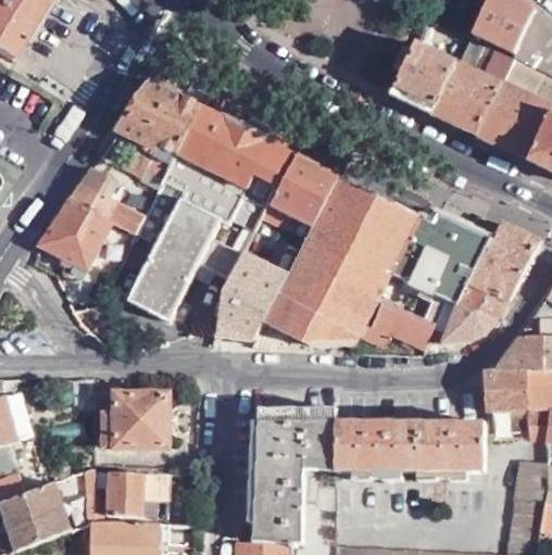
[(0,59),(9,64),(46,0),(0,0),(0,59)]
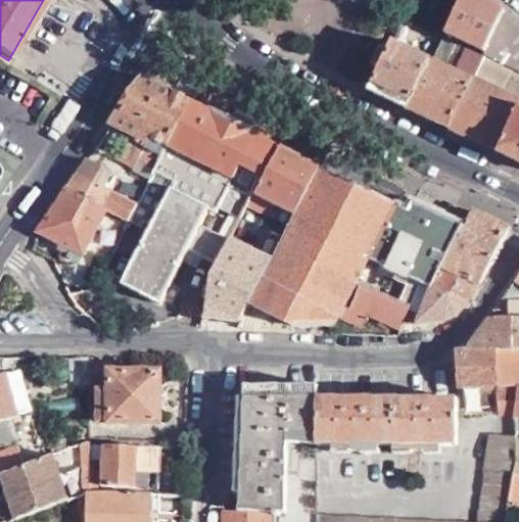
[(460,0),(444,31),(484,50),(503,13),(484,0),(460,0)]
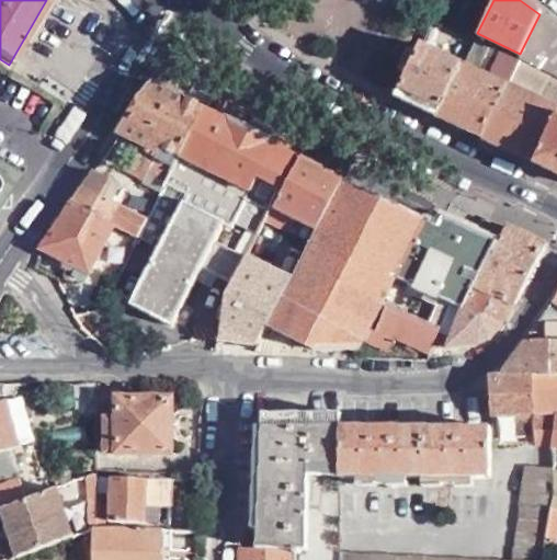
[(462,66),(503,87),(516,61),(475,38),(462,66)]
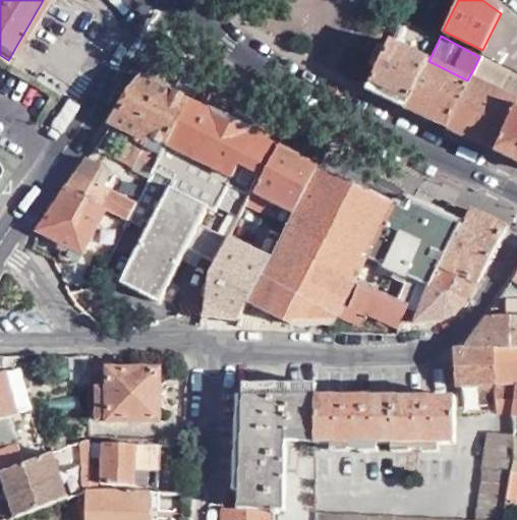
[(365,91),(404,109),(427,62),(389,43),(386,48),(378,65),(365,91)]
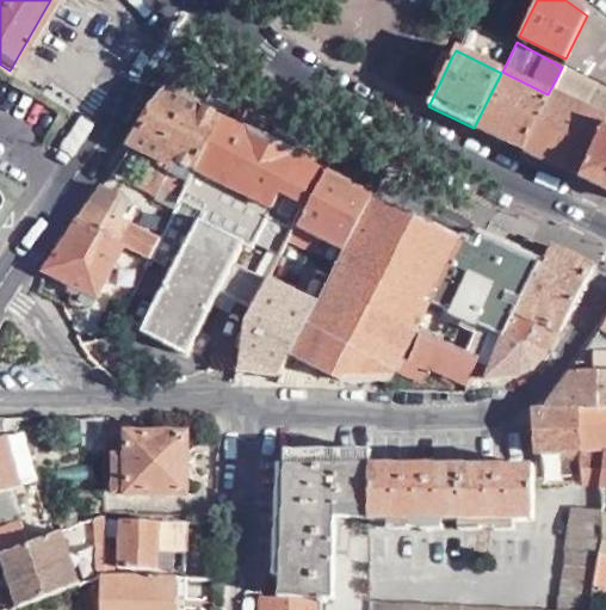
[(431,71),(443,76),(452,56),(440,50),(431,71)]
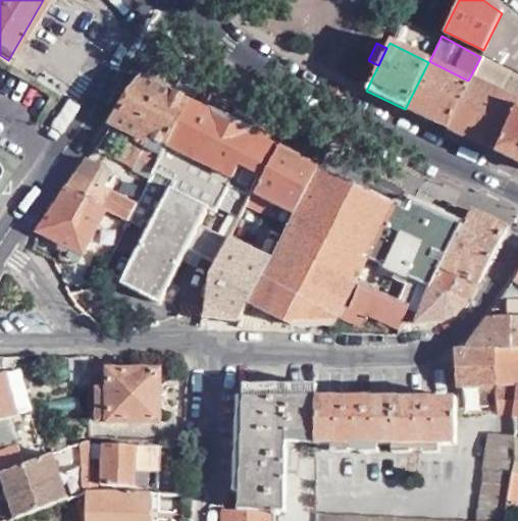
[(494,152),(516,107),(517,103),(517,75),(480,57),(468,81),(456,107),(446,128),(494,152)]
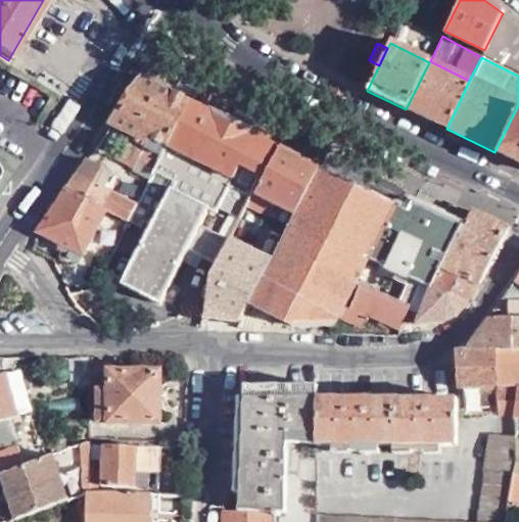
[(406,109),(446,129),(457,107),(469,81),(430,61),(429,62),(406,109)]
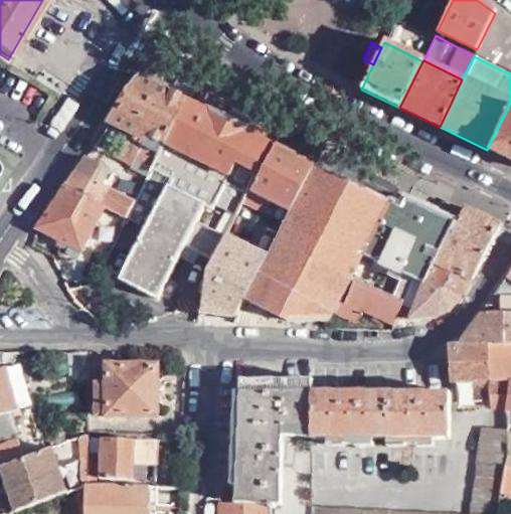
[(159,150),(184,100),(139,76),(108,123),(113,126),(118,129),(127,133),(159,150)]
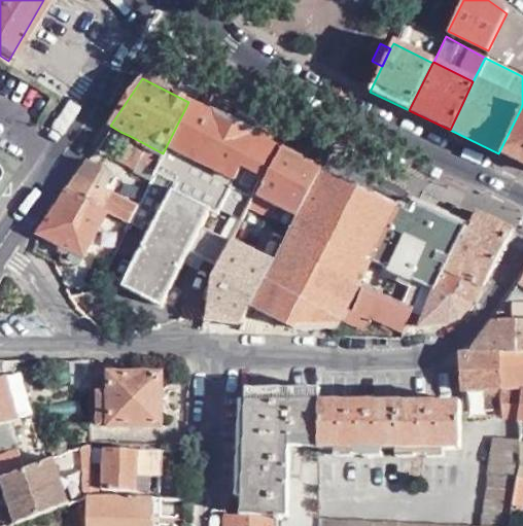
[(276,147),(188,102),(163,153),(160,160),(155,169),(138,205),(129,221),(142,229),(146,222),(152,225),(121,285),(161,305),(190,251),(216,265),(247,203),(276,147)]
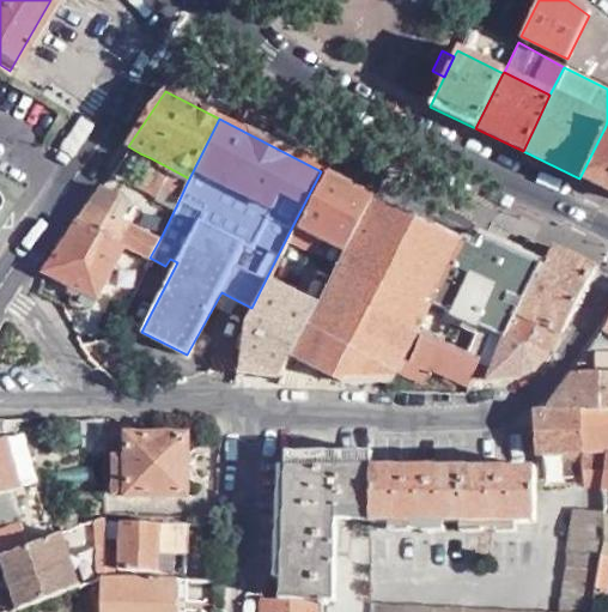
[(607,192),(607,126),(606,126),(579,179),(607,192)]
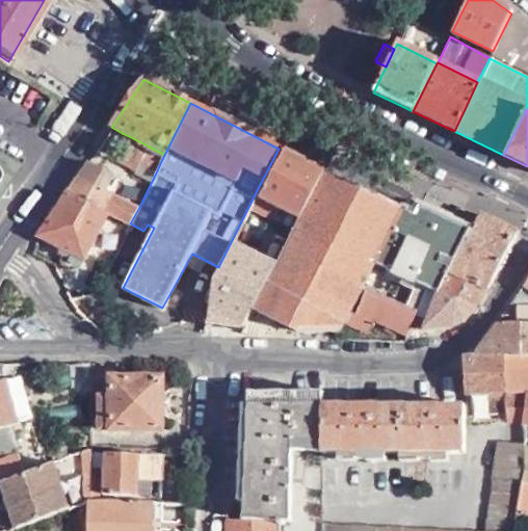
[(128,142),(161,161),(164,155),(131,137),(128,142)]
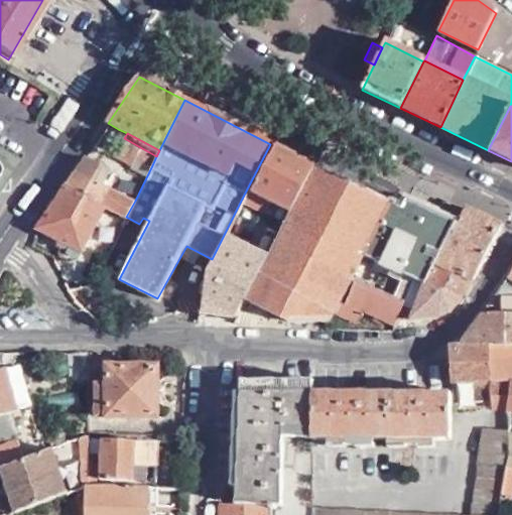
[(152,165),(156,156),(124,138),(115,154),(131,164),(135,156),(152,165)]
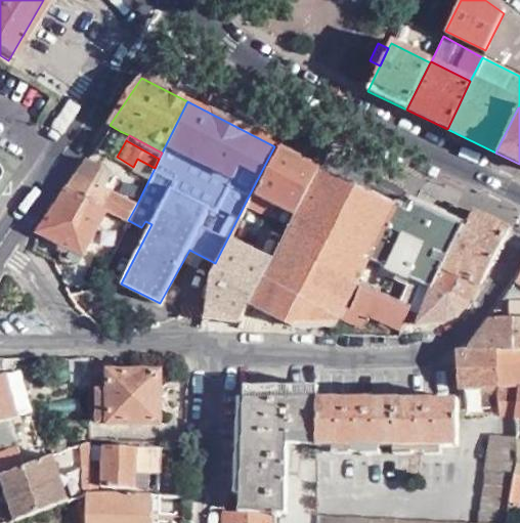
[(316,167),(274,146),(246,202),(288,223),(316,167)]
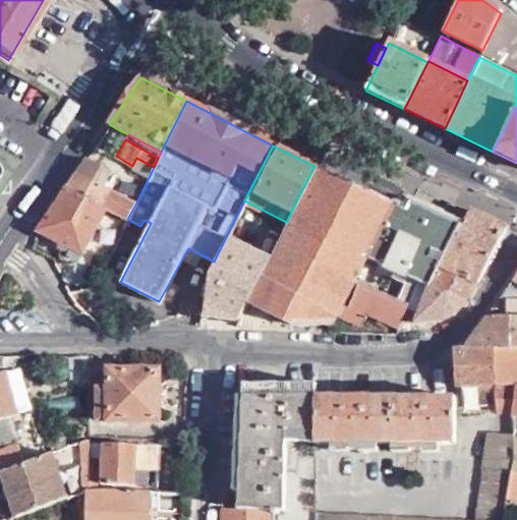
[(99,164),(85,159),(77,172),(101,185),(109,170),(99,164)]
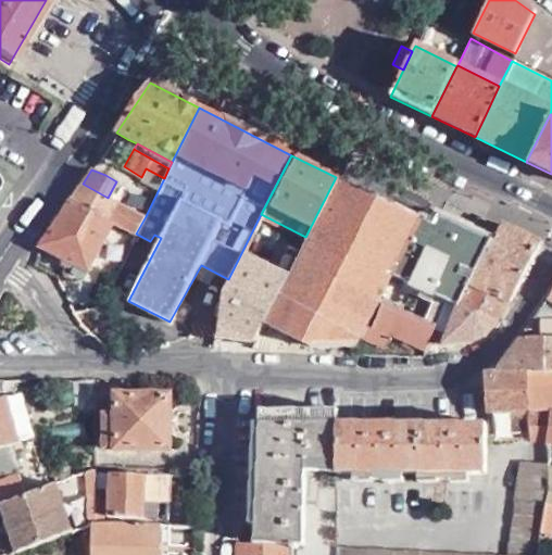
[(361,324),(386,276),(415,218),(336,177),(305,237),(262,324),(262,325),(306,349),(348,347),(354,335),(361,324)]
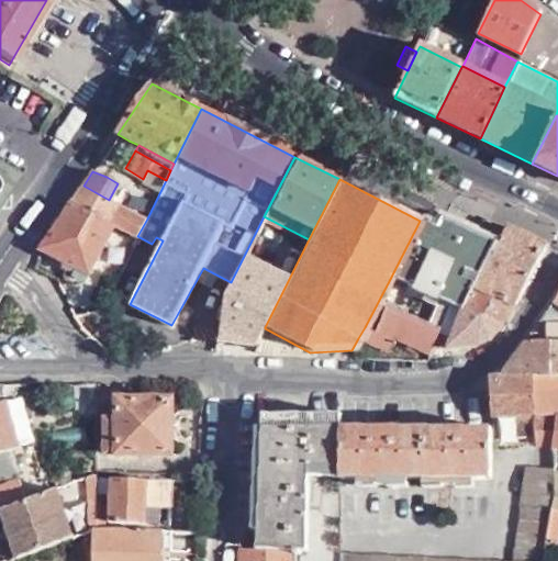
[(84,186),(70,204),(108,223),(113,227),(136,238),(137,236),(147,219),(118,204),(109,200),(84,186)]
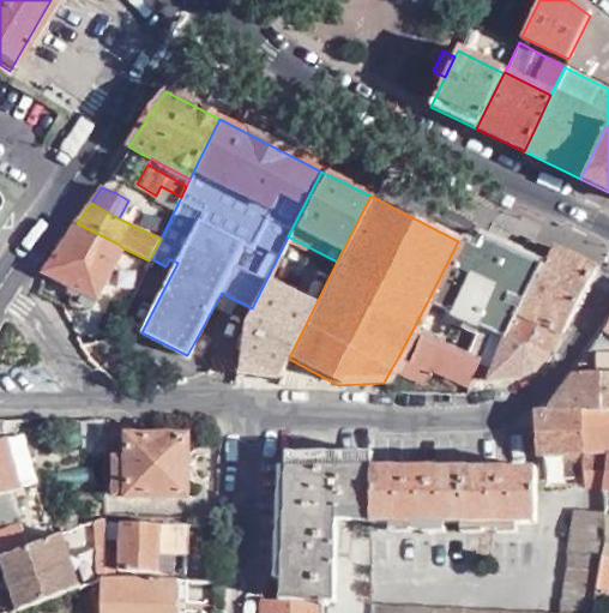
[(548,247),(492,221),(486,233),(483,232),(475,248),(458,241),(426,305),(490,336),(504,308),(519,316),(548,247)]
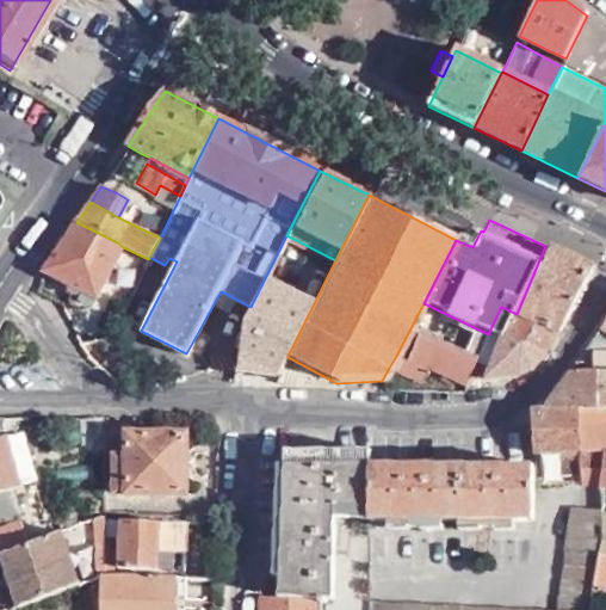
[(117,242),(76,222),(41,272),(94,300),(123,247),(117,242)]
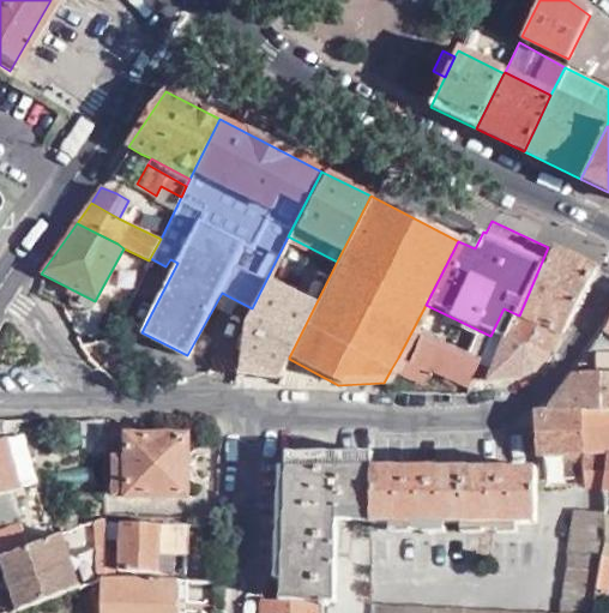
[(519,316),(558,334),(591,266),(548,247),(519,316)]
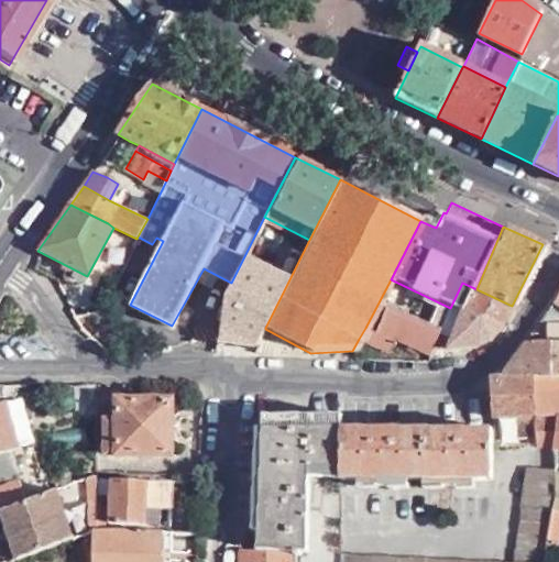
[(131,252),(110,293),(123,299),(144,260),(131,252)]
